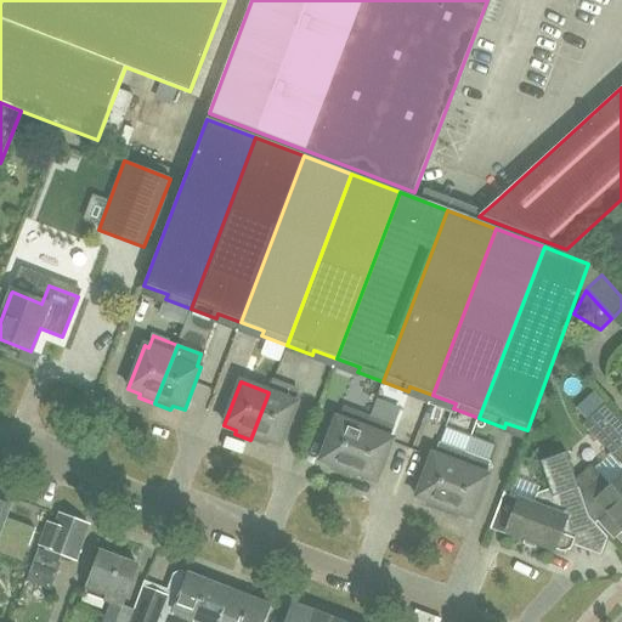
[(297,403),(293,402),(297,390),(273,382),(269,393),(250,440),(266,446),(269,442),(281,446),(297,403)]
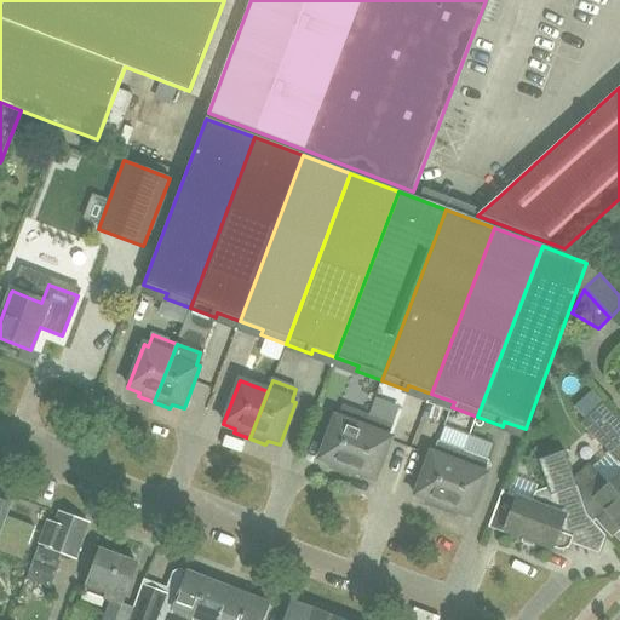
[(592,391),(574,408),(584,420),(603,403),(592,391)]
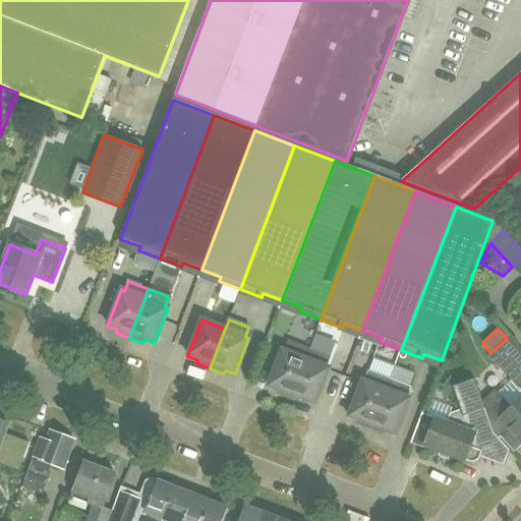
[(490,353),(488,355),(519,388),(520,386),(520,354),(507,339),(490,353)]
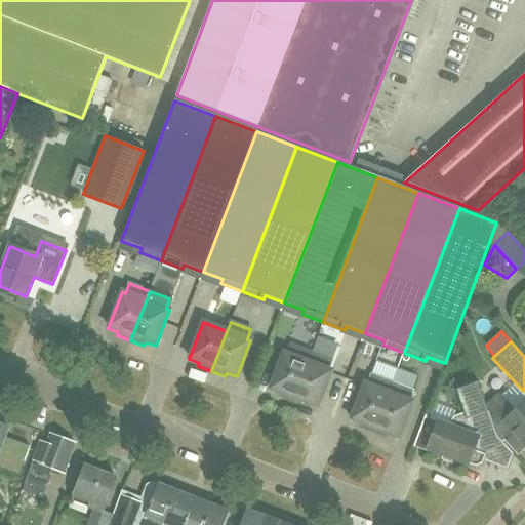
[(292,402),(312,353),(291,345),(287,355),(284,353),(270,390),(280,394),(279,397),(292,402)]
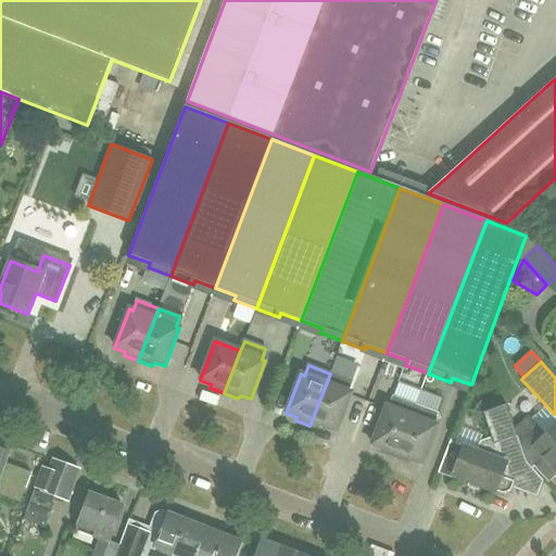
[(330,374),(310,426),(324,431),(326,428),(337,431),(351,393),(348,392),(351,381),(330,374)]
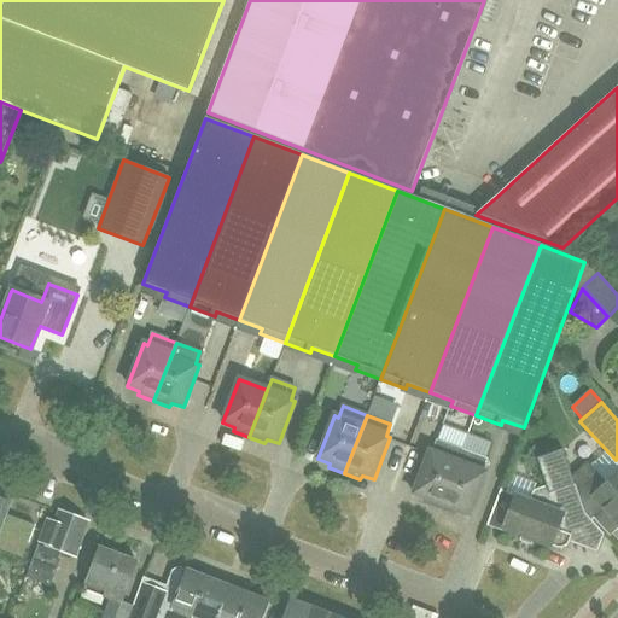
[(461,452),(438,442),(433,453),(430,452),(413,495),(425,499),(424,503),(439,509),(461,452)]
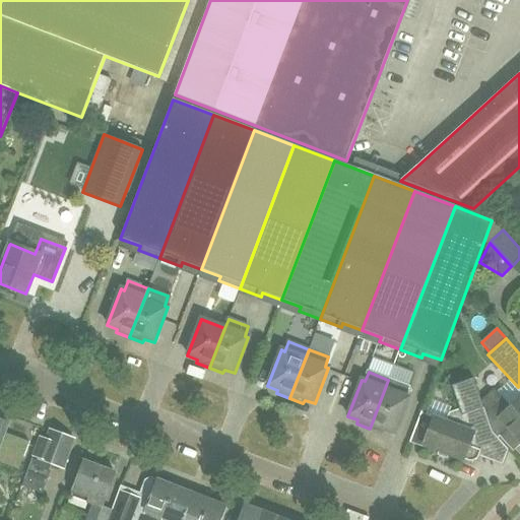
[(491,428),(481,401),(480,401),(473,379),(451,387),(459,410),(458,410),(449,413),(446,424),(420,413),(410,440),(468,462),(470,462),(472,462),(473,461),(476,460),(477,459),(478,458),(479,457),(480,454),(502,462),(506,449),(498,439),(500,437),(491,428)]
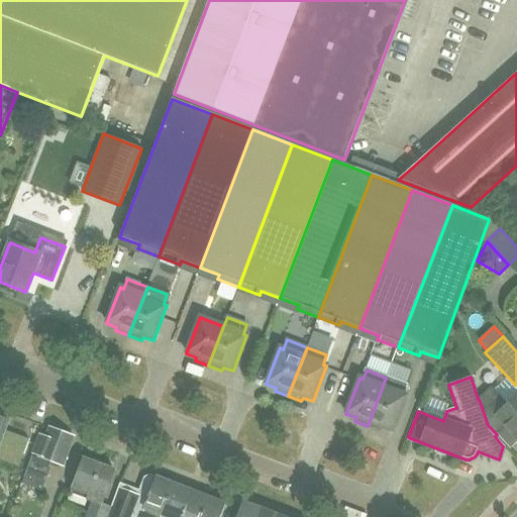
[(386,378),(368,426),(381,431),(383,428),(393,431),(406,396),(403,395),(406,385),(386,378)]
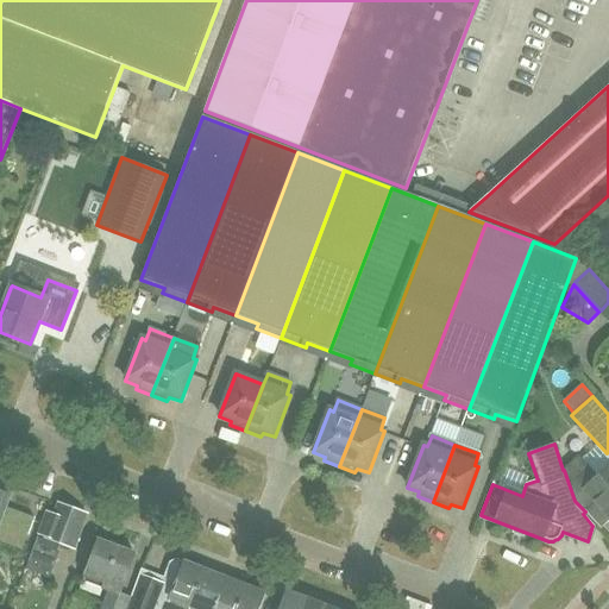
[(608,466),(598,477),(579,457),(564,470),(575,501),(585,512),(595,502),(608,516),(608,466)]
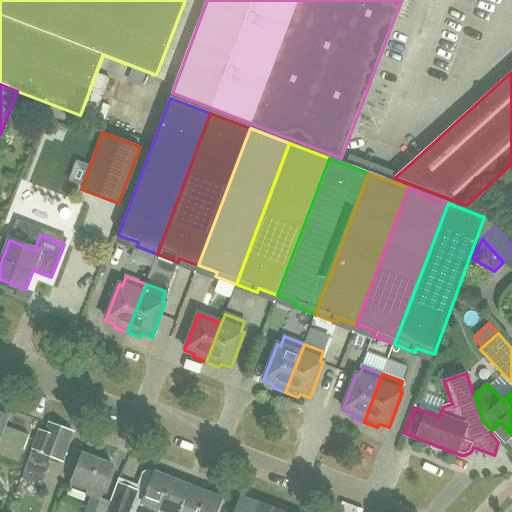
[(0,441),(22,450),(27,437),(4,428),(8,417),(0,413),(0,441)]
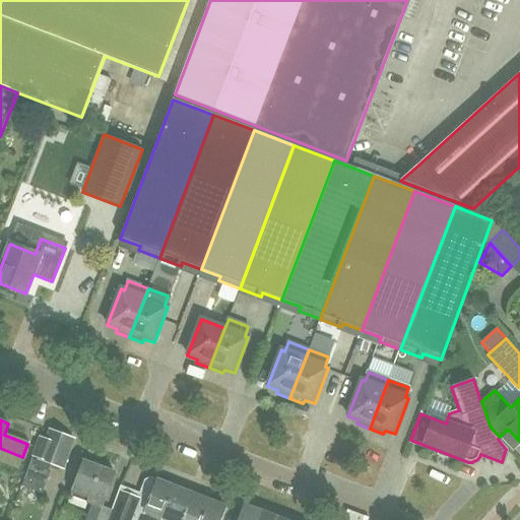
[(42,494),(52,464),(64,469),(74,440),(49,431),(46,441),(40,439),(33,457),(34,457),(22,486),(42,494)]
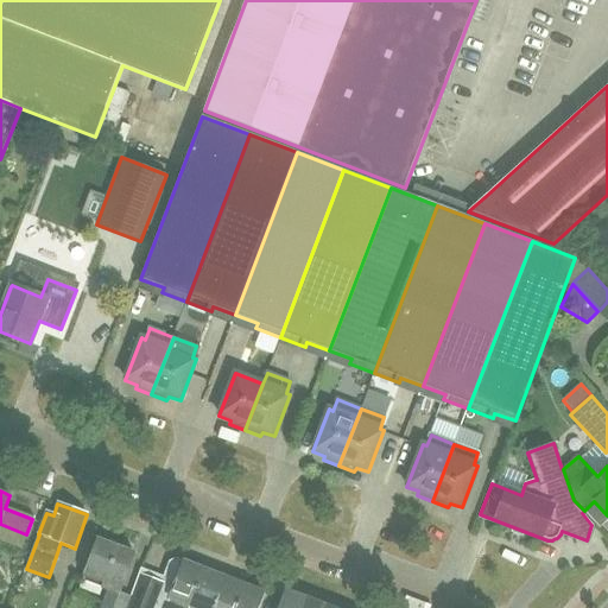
[(125,607),(130,597),(118,593),(121,584),(122,584),(134,553),(99,540),(87,571),(112,581),(101,607),(125,607)]
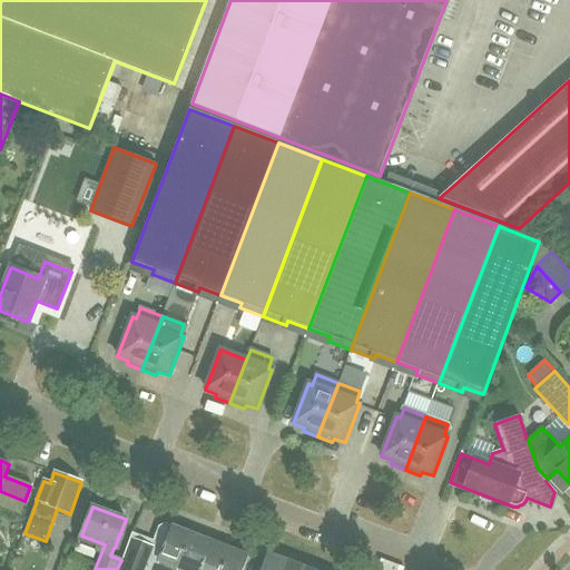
[(188,533),(173,527),(165,523),(157,529),(154,538),(156,544),(151,547),(153,547),(144,569),(177,569),(186,549),(183,547),(188,533)]
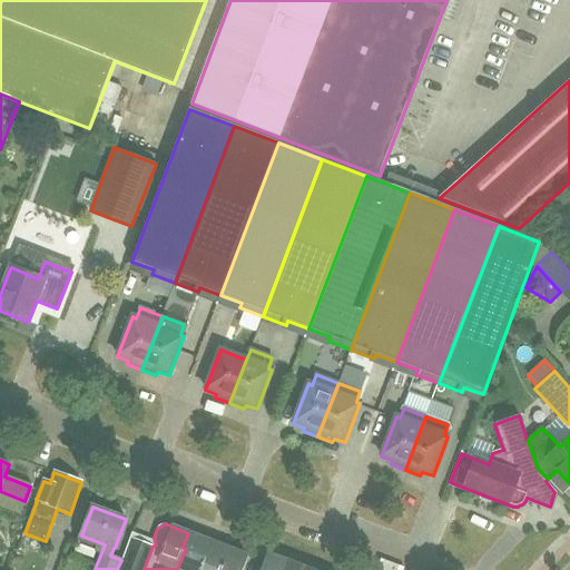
[(198,569),(210,541),(188,533),(183,547),(186,549),(177,569),(198,569)]
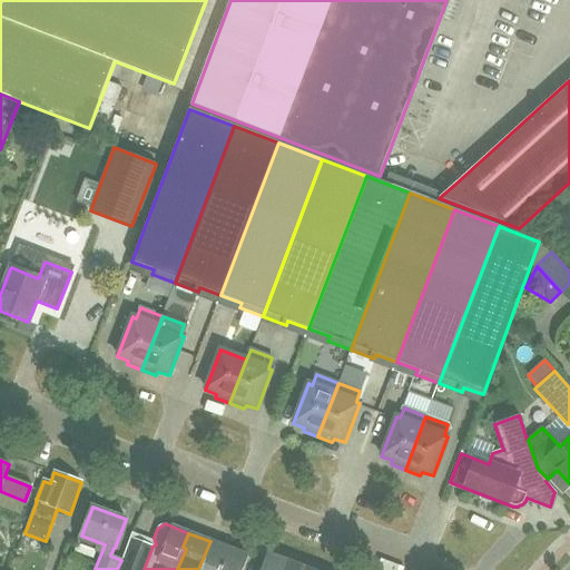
[(136,569),(146,544),(130,538),(121,560),(117,569),(136,569)]
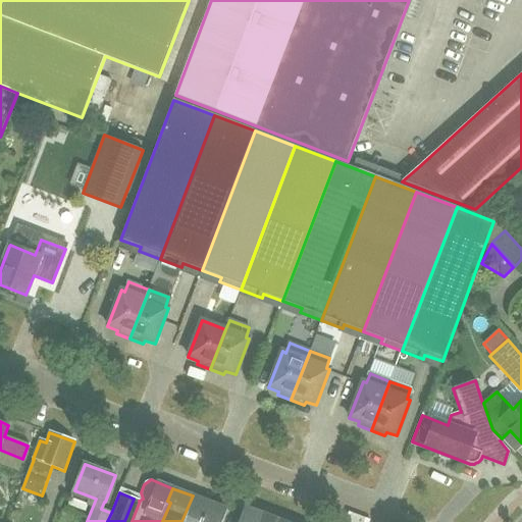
[(208,517),(212,504),(193,496),(181,521),(201,521),(204,516),(208,517)]
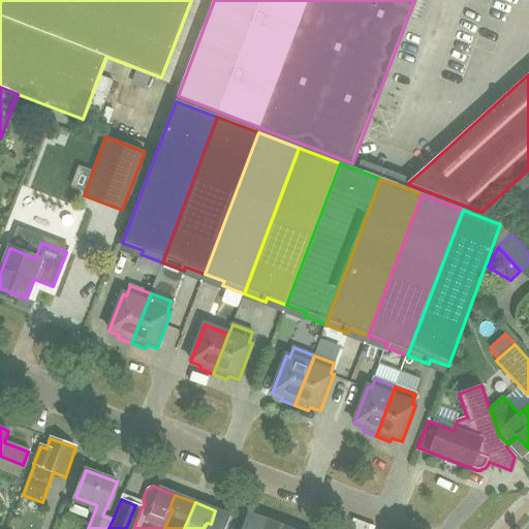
[(223,528),(229,516),(215,510),(211,524),(207,523),(204,528),(223,528)]
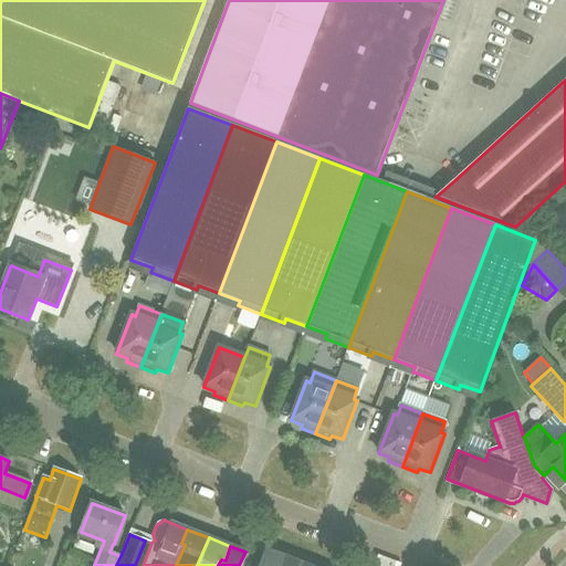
[(281,565),(284,557),(265,549),(259,565),(281,565)]
